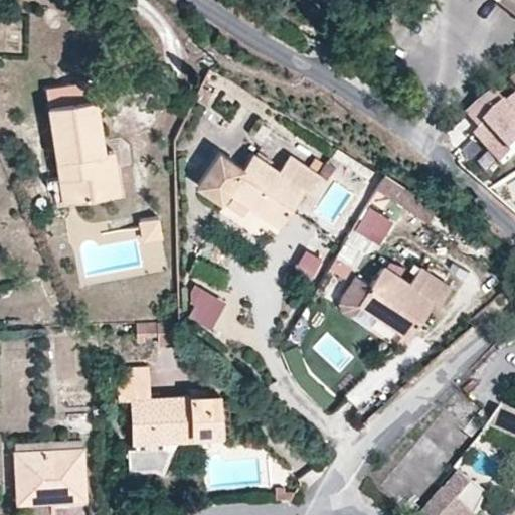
[(477,134),(501,162),(514,149),(514,99),(511,102),(500,89),(469,113),(483,129),(477,134)]
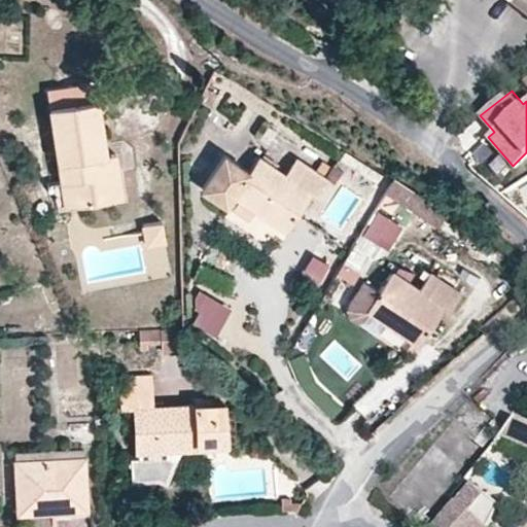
[(101,165),(111,163),(104,103),(53,110),(63,187),(77,185),(80,209),(126,204),(123,178),(103,180),(101,165)]
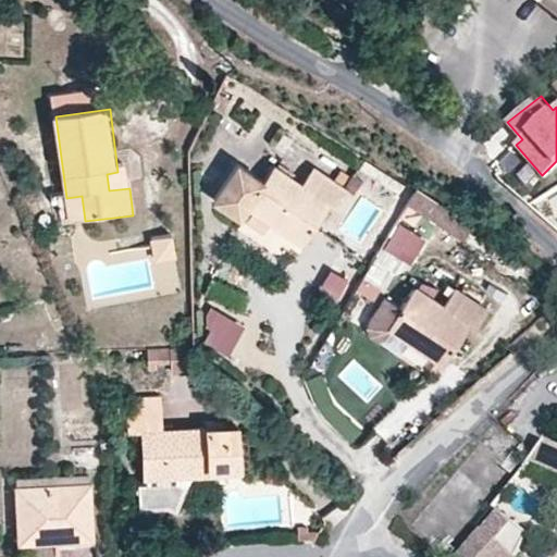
[(265,184),(238,165),(214,201),(242,219),(249,207),(305,244),(329,208),(335,212),(346,195),(313,173),(302,188),(275,169),(265,184)]
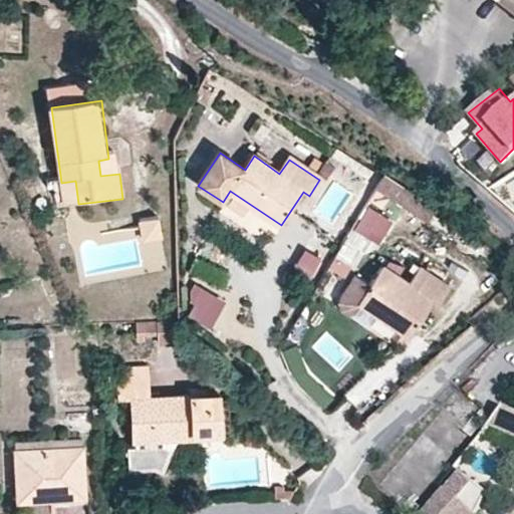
[(117,158),(108,159),(98,161),(100,176),(119,174),(117,158)]
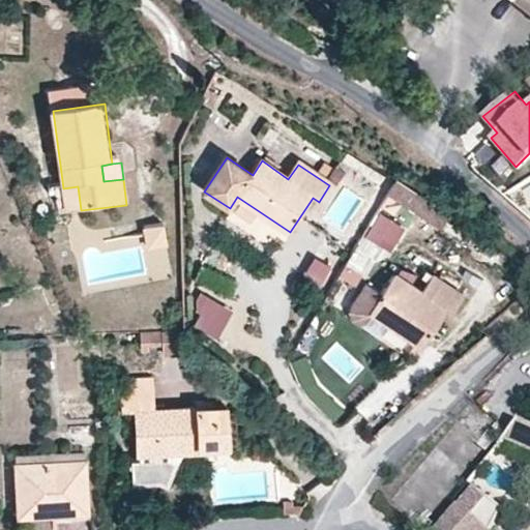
[(448,209),(401,181),(389,200),(437,228),(448,209)]
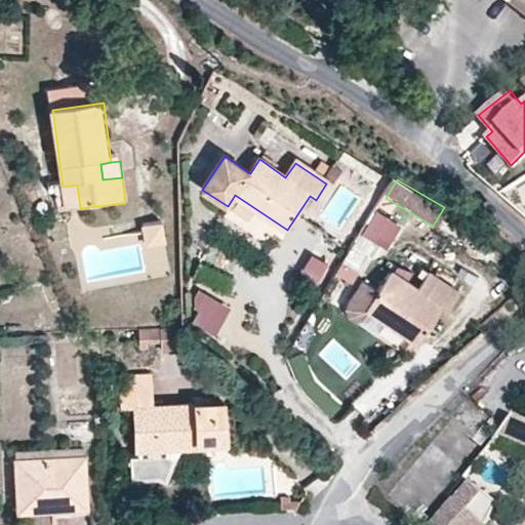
[(77,185),(63,187),(66,210),(80,208),(77,185)]
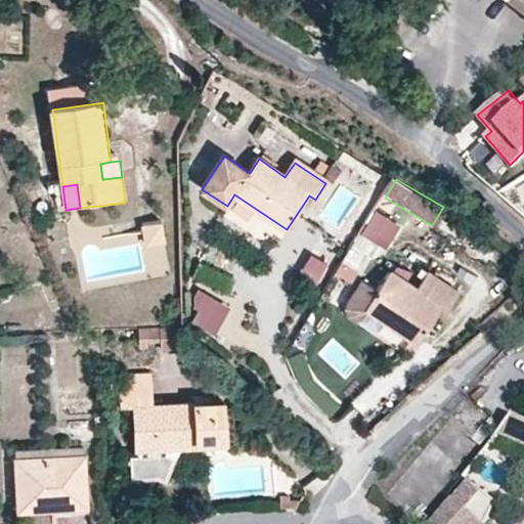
[(377,210),(362,233),(386,248),(400,225),(377,210)]
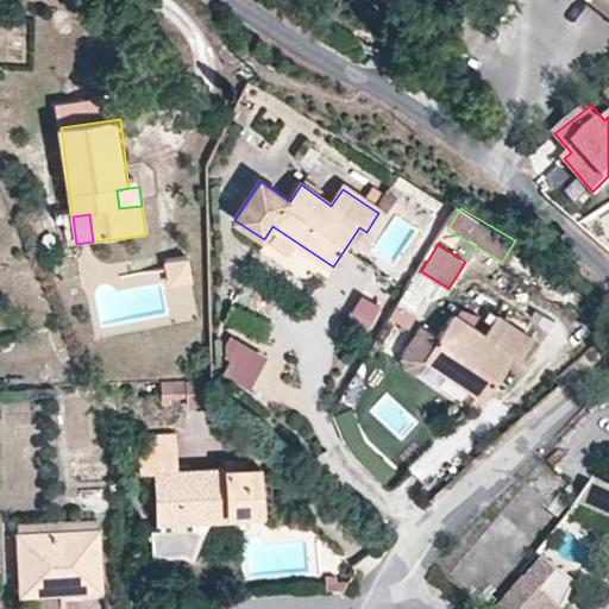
[(169,272),(192,269),(189,258),(167,262),(169,272)]
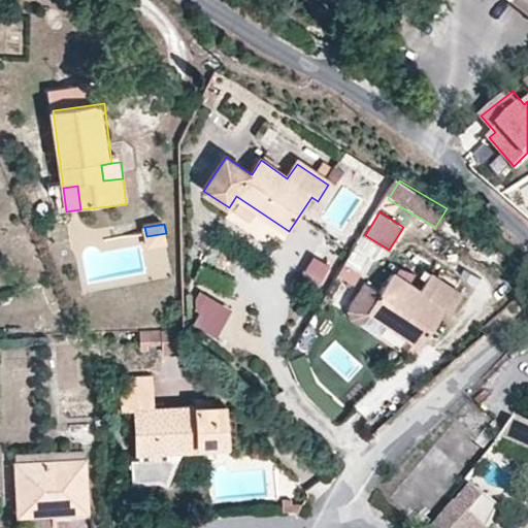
[(167,244),(166,233),(146,236),(147,248),(167,244)]
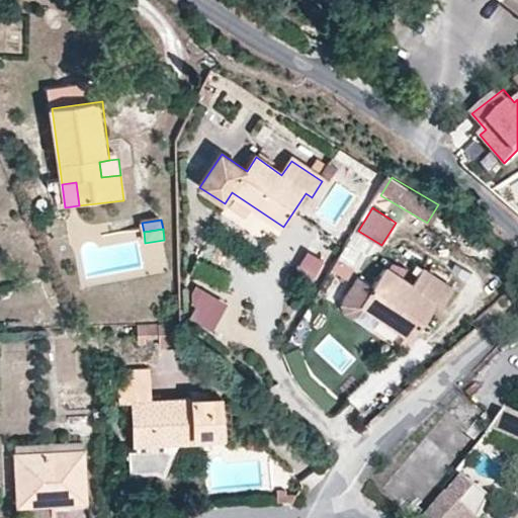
[(316,279),(325,263),(311,255),(301,271),(316,279)]
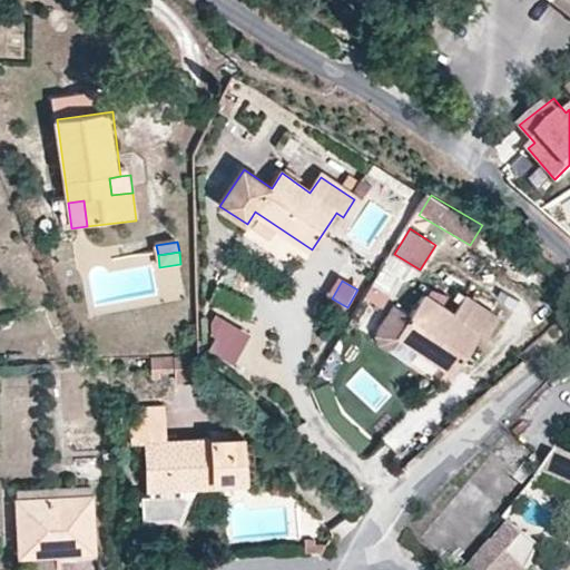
[(400,338),(454,377),(483,338),(489,343),(502,324),(471,301),(458,320),(429,298),(414,320),(400,310),(392,311),(375,335),(376,343),(390,353),(400,338)]
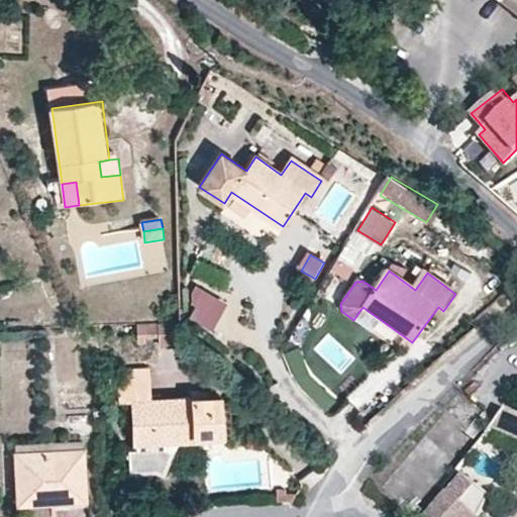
[(224,302),(205,291),(191,317),(210,327),(224,302)]
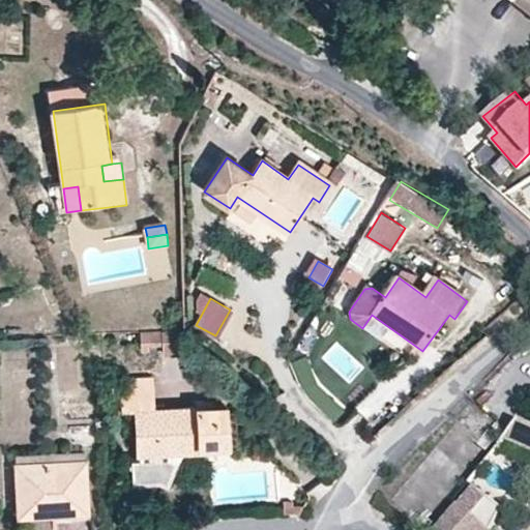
[(185,352),(188,329),(148,330),(148,349),(169,348),(169,353),(185,352)]
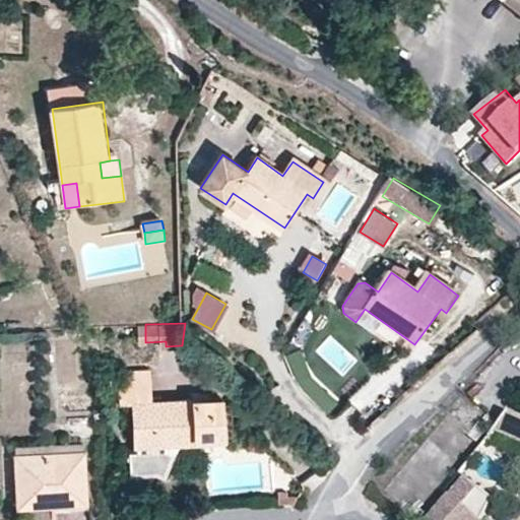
[(151,372),(123,374),(124,406),(137,407),(142,447),(171,445),(199,443),(199,439),(220,437),(217,399),(154,403),(151,372)]
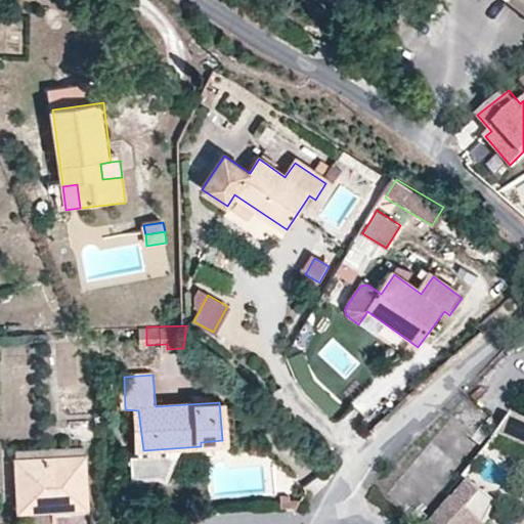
[(523,413),(515,410),(513,411),(500,429),(523,439),(523,413)]
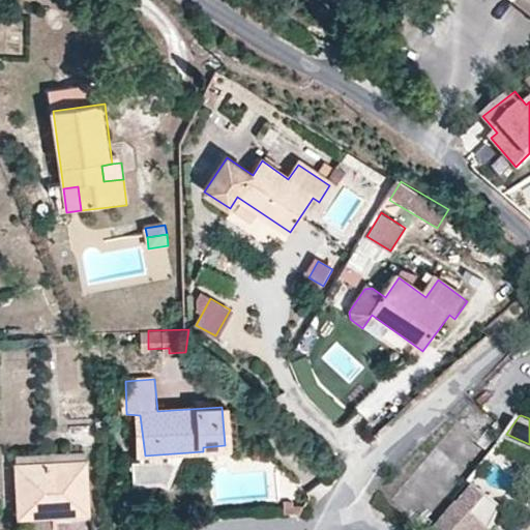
[(22,457),(22,465),(84,458),(83,450),(22,457)]
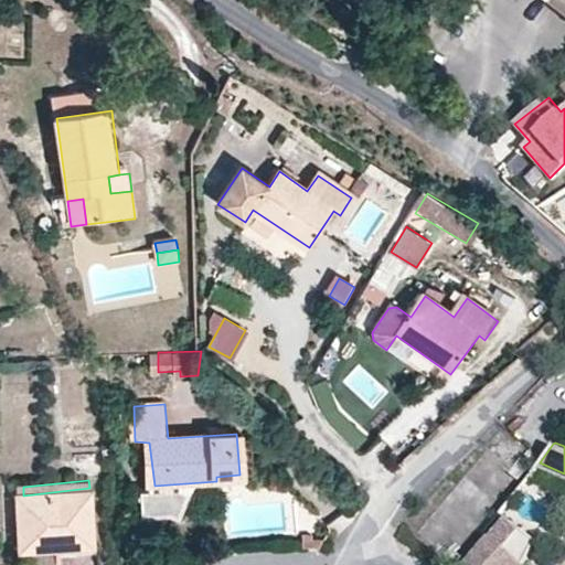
[(185,483),(155,486),(155,491),(149,492),(150,513),(176,511),(181,513),(191,492),(185,490),(185,483)]
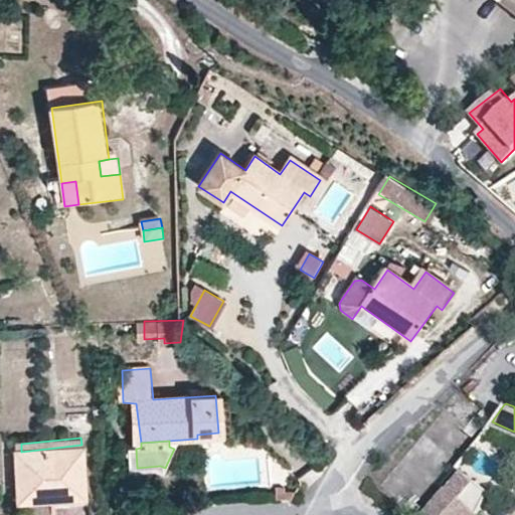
[(81,445),(21,452),(17,452),(22,496),(51,493),(50,487),(86,483),(81,445)]
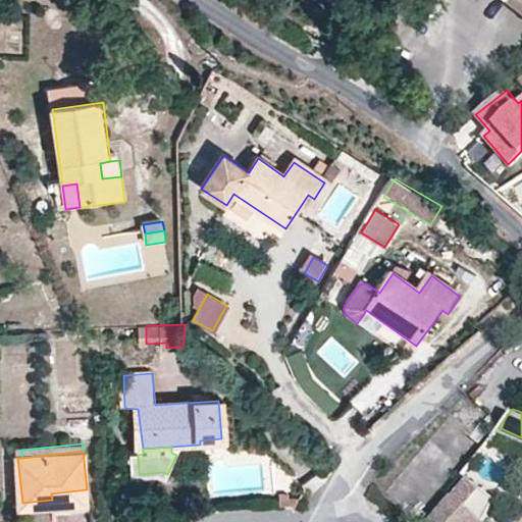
[(449,489),(428,517),(434,521),(480,521),(497,496),(468,473),(453,493),(449,489)]
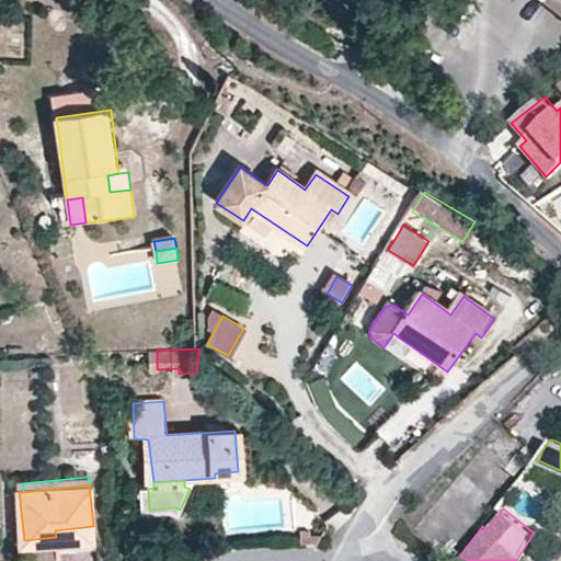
[(56,537),(24,540),(24,550),(94,542),(93,526),(55,530),(56,537)]
